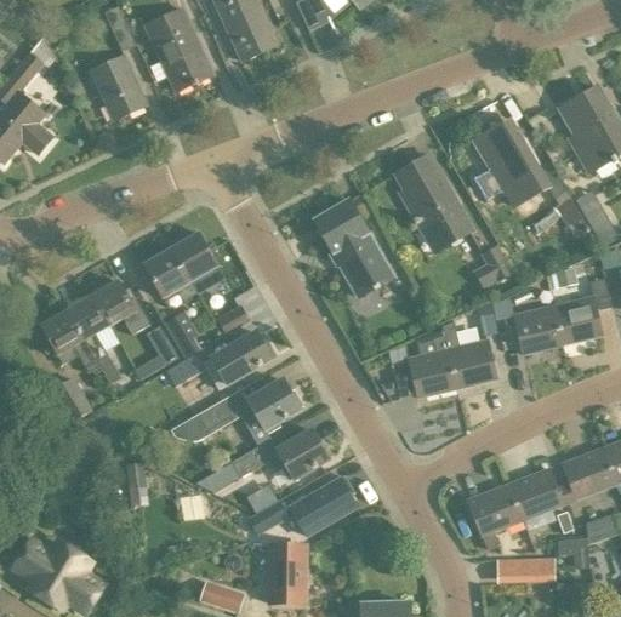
[(215,0),(244,60),(279,44),(257,0),(215,0)]
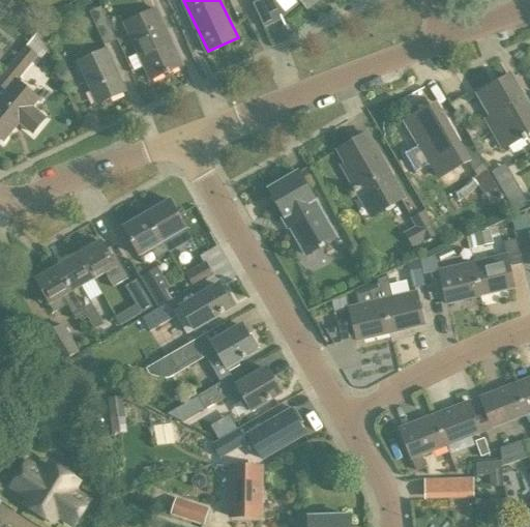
[(277,5),(275,0),(255,0),(253,1),(264,25),(277,19),(272,7),(277,5)]
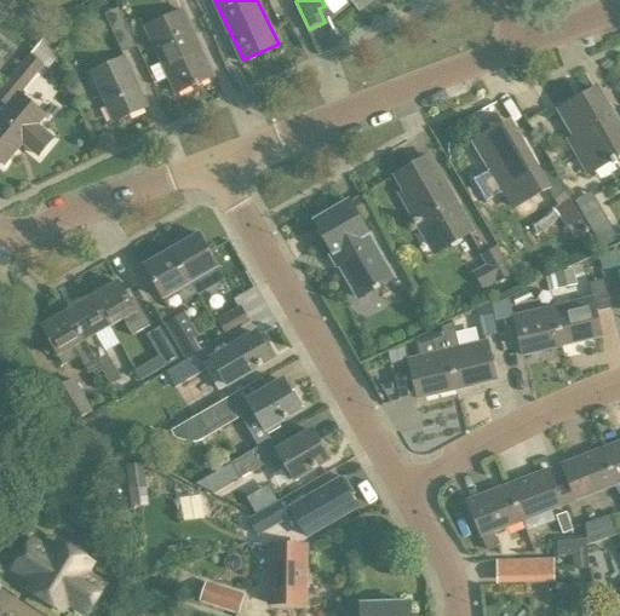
[(136,44),(118,5),(104,12),(122,50),(136,44)]
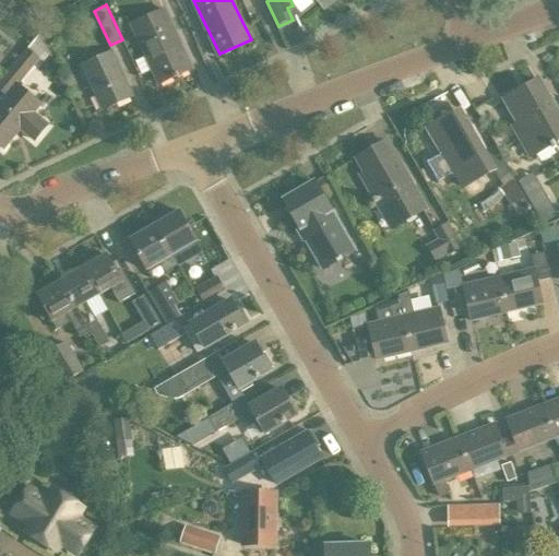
[(132,22),(159,82),(190,68),(163,8),(132,22)]
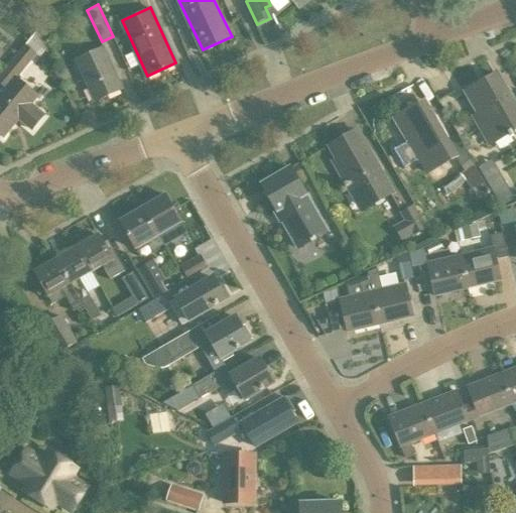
[(24,42),(9,60),(20,72),(36,52),(24,42)]
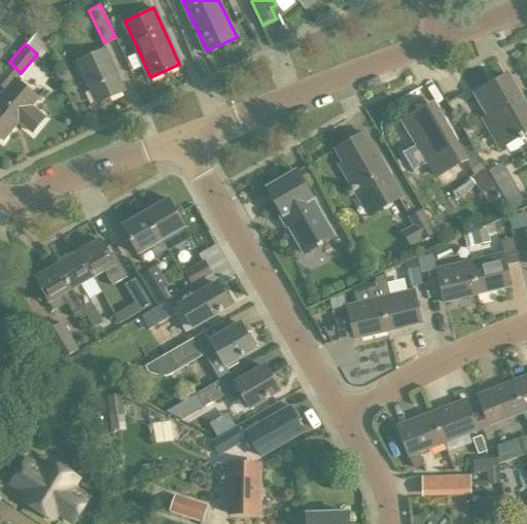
[(105,47),(78,59),(98,102),(125,90),(105,47)]
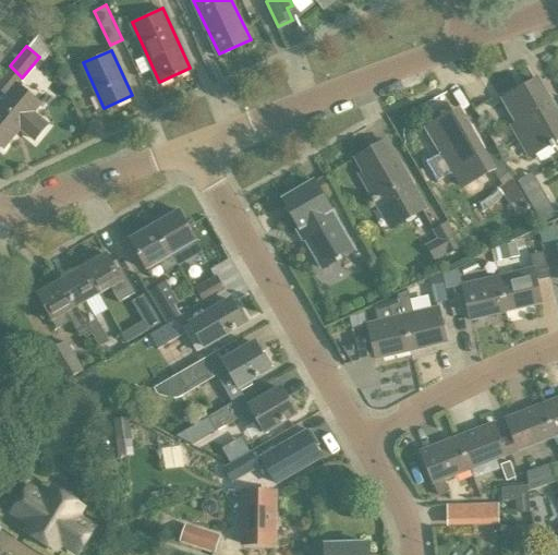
[(517,121),(512,124),(519,135),(523,132),(535,151),(557,136),(557,112),(537,77),(504,98),(517,121)]
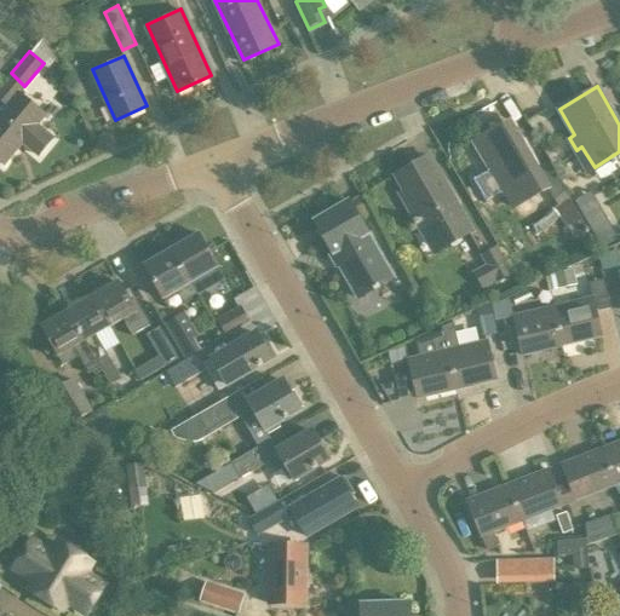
[(44,111),(19,91),(0,114),(0,159),(3,161),(22,138),(39,153),(52,137),(35,122),(44,111)]
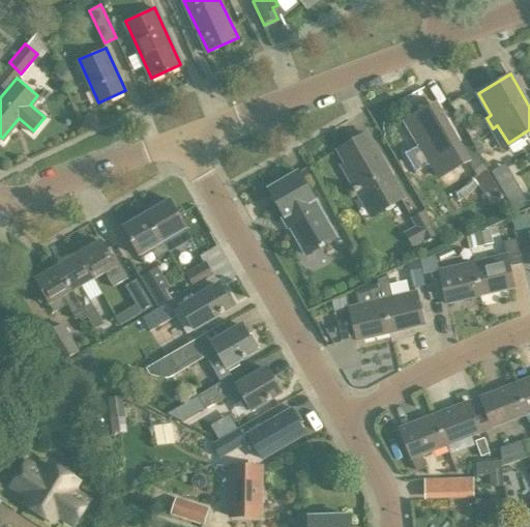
[(407,120),(439,175),(468,158),(435,103),(407,120)]
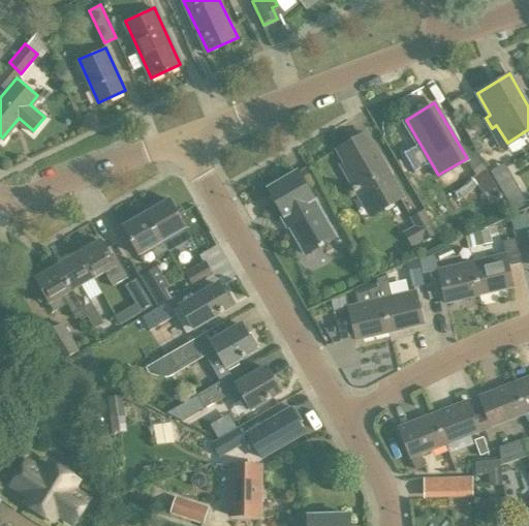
[(337,148),(344,160),(340,163),(355,189),(360,187),(374,212),(402,195),(365,131),(337,148)]
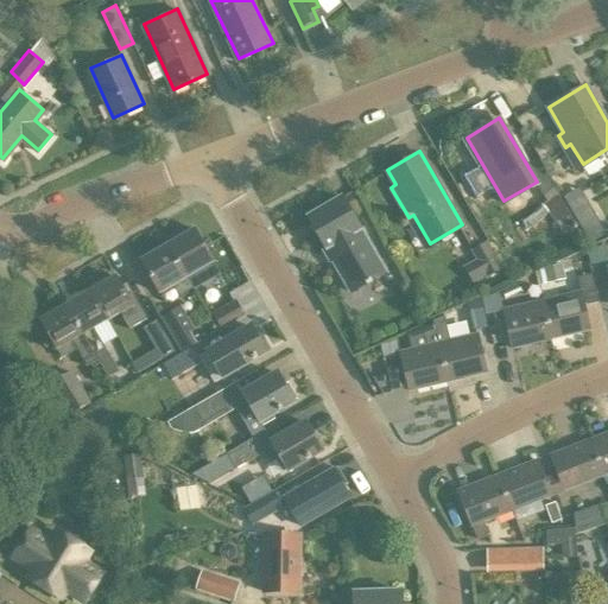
[(577,223),(553,184),(542,190),(546,199),(542,203),(564,230),(577,223)]
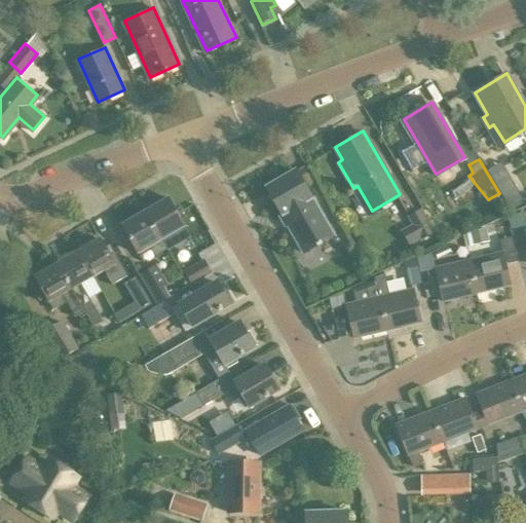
[(265,186),(303,252),(333,234),(295,170),(265,186)]
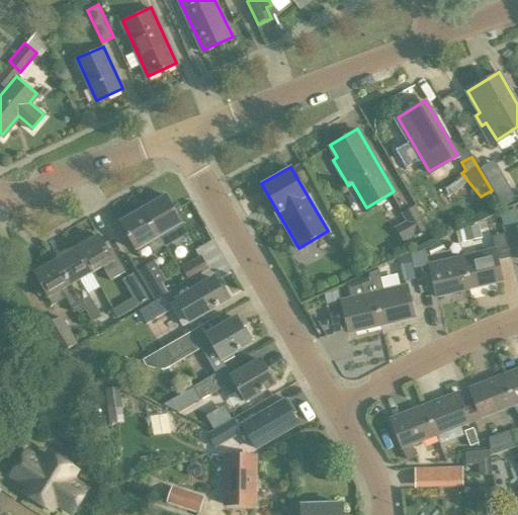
[(516,196),(503,173),(489,181),(502,204),(516,196)]
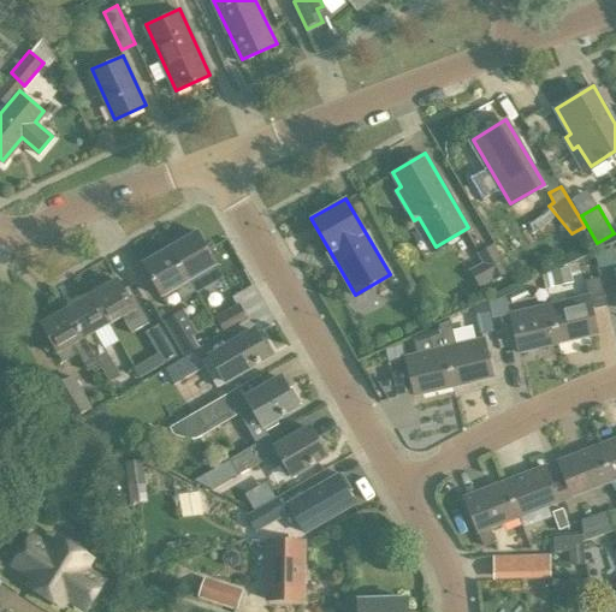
[(197,232),(171,248),(195,290),(189,279),(215,263),(197,232)]
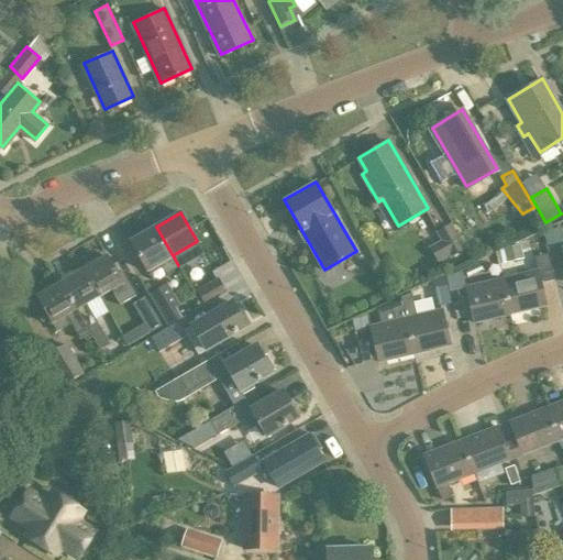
[(449,253),(450,256),(452,255),(456,262),(468,255),(464,248),(465,248),(451,221),(435,230),(440,239),(429,244),(438,260),(449,253)]
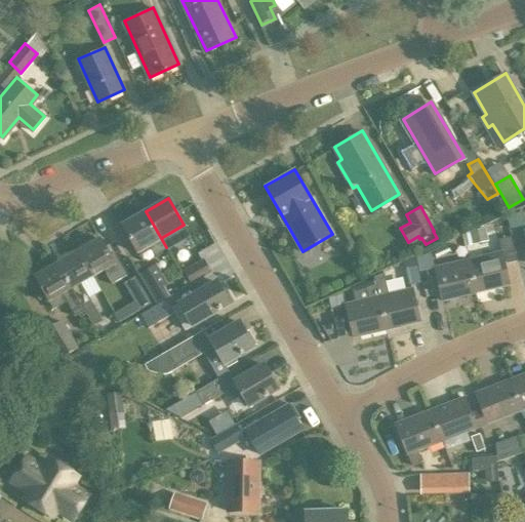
[(166,247),(146,211),(136,216),(134,212),(130,211),(122,216),(121,221),(123,224),(122,224),(137,251),(150,244),(155,253),(166,247)]
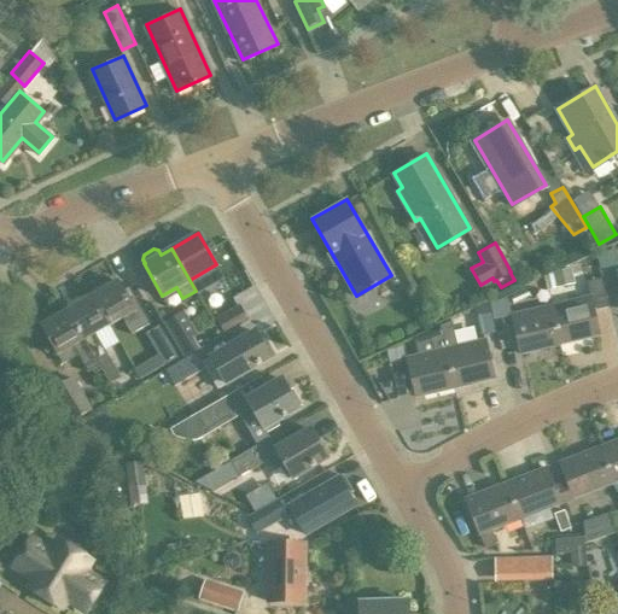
[(576,262),(548,270),(553,286),(581,278),(576,262)]
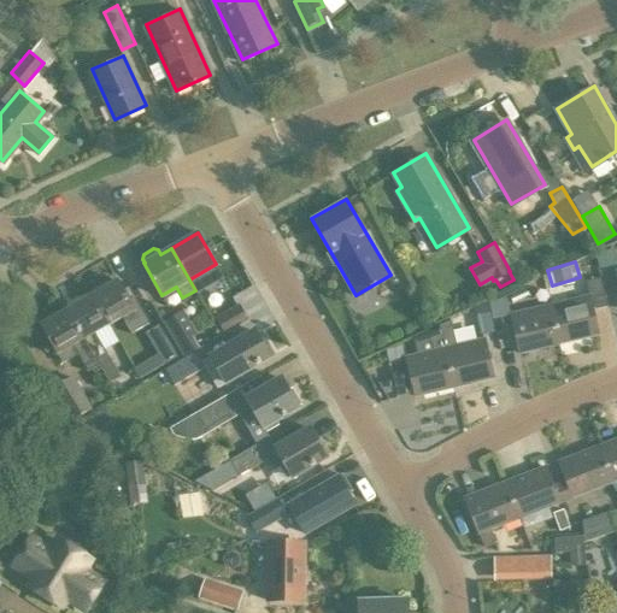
[(599,334),(593,307),(607,305),(600,276),(586,280),(589,296),(552,305),(560,342),(599,334)]
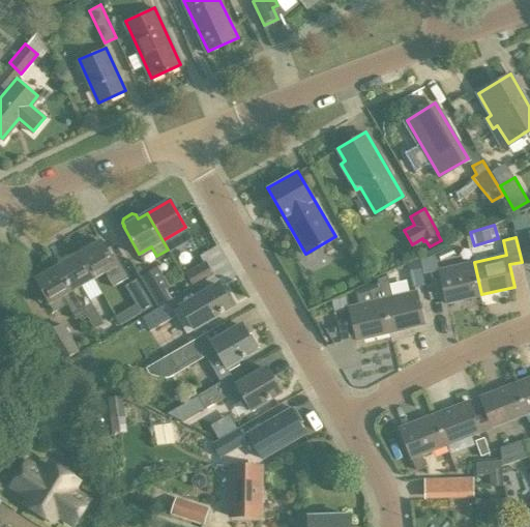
[(100,239),(79,252),(94,279),(106,271),(113,285),(127,276),(115,254),(111,256),(100,239)]
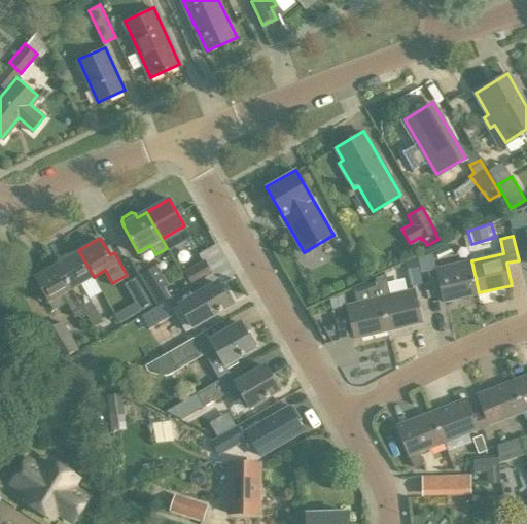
[(57,263),(85,313),(93,324),(102,319),(81,283),(94,277),(78,250),(57,263)]
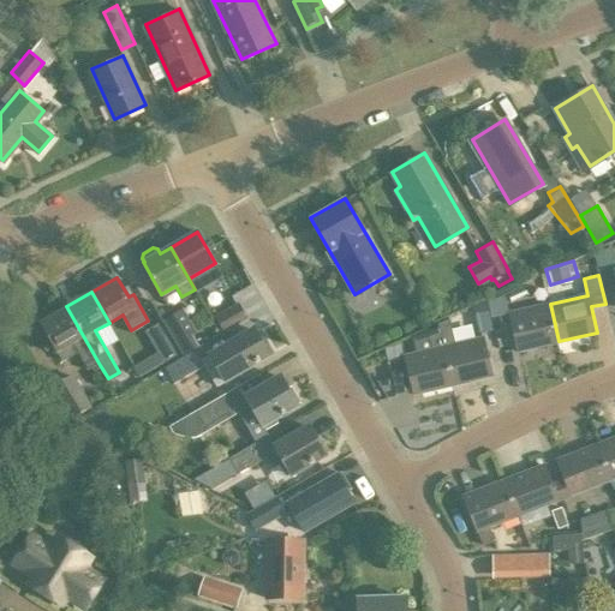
[(248,317),(238,300),(214,315),(224,330),(248,317)]
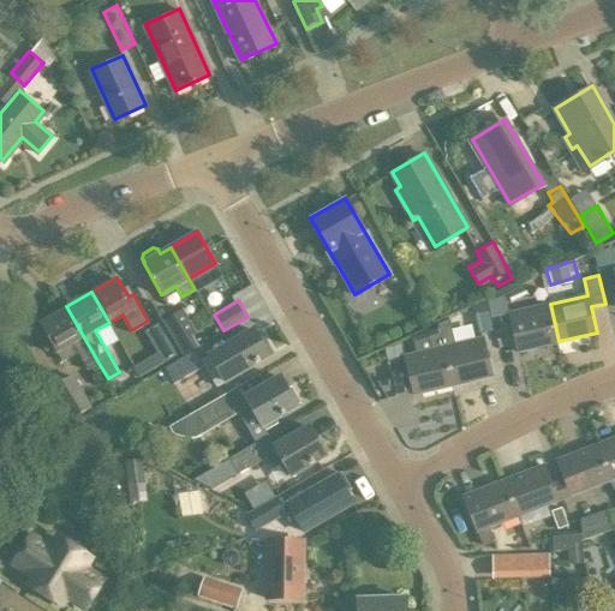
[(559,341),(550,304),(511,313),(520,349),(559,341)]
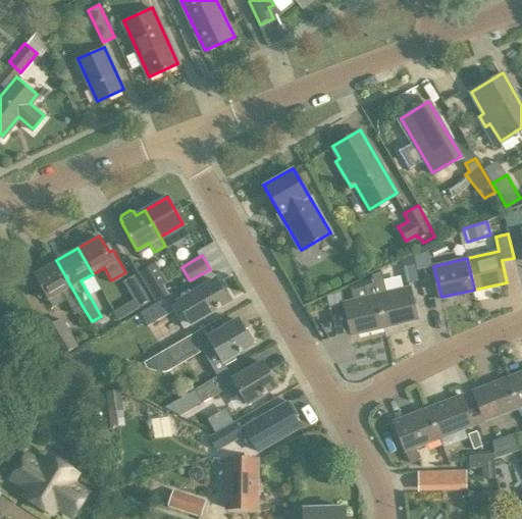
[(46,293),(49,299),(53,306),(66,299),(73,312),(77,310),(80,314),(85,310),(56,260),(35,272),(36,275),(29,279),(39,297),(46,293)]
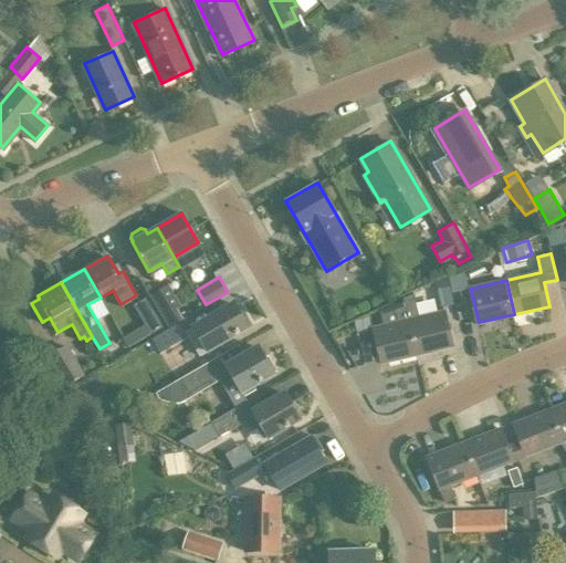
[(148,294),(153,301),(168,326),(184,316),(177,305),(181,303),(169,282),(148,294)]
